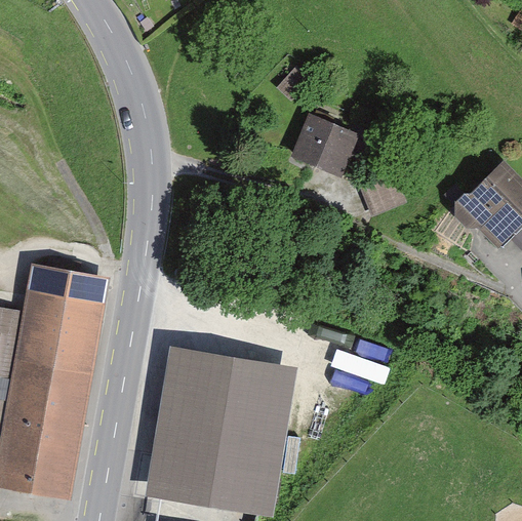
[(521,14),(518,12),(508,27),(518,34),(521,28),(521,14)]
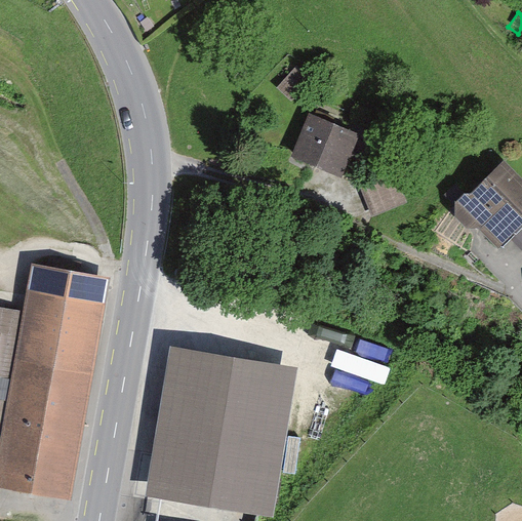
[(358,137),(308,116),(291,154),(342,176),(358,137)]
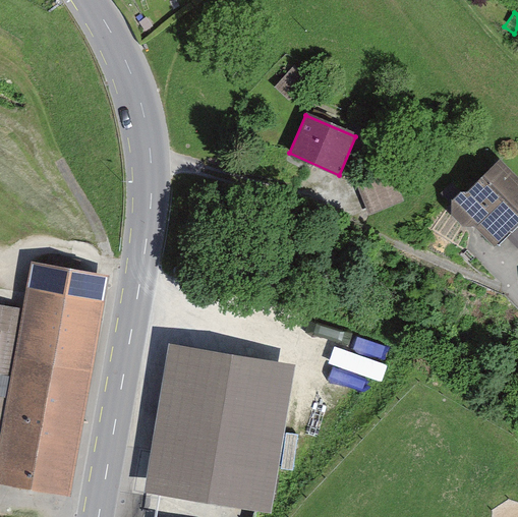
[(517,221),(517,185),(495,163),(455,203),(497,243),(517,221)]
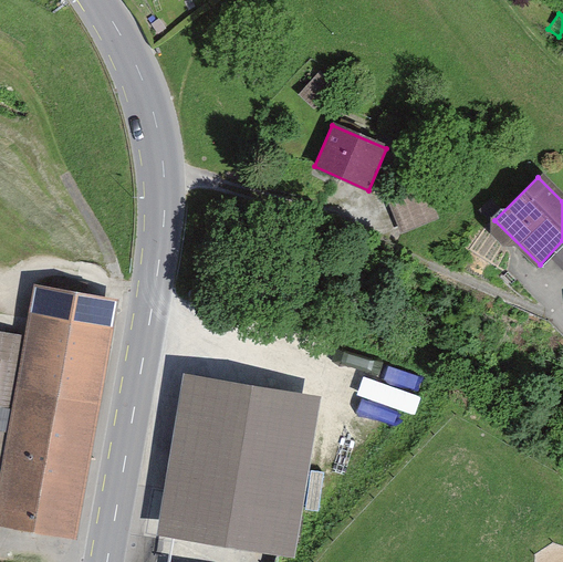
[(420,187),(388,199),(400,236),(434,224),(420,187)]
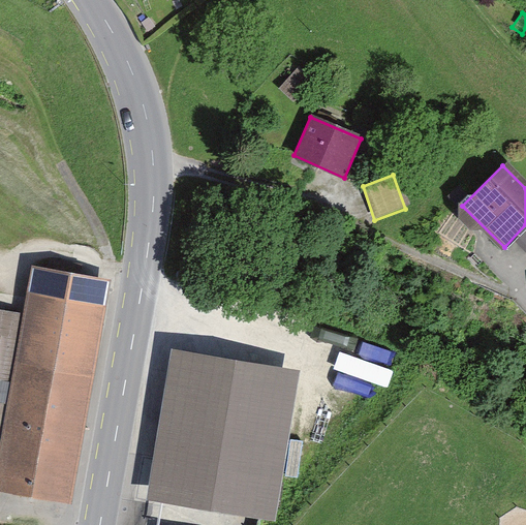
[(0,492),(67,504),(109,279),(28,264),(19,316),(0,313),(0,492)]
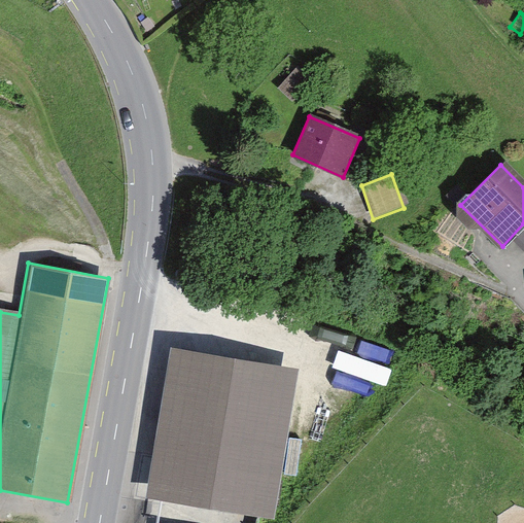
[(293,368),(169,348),(145,496),(270,516),(293,368)]
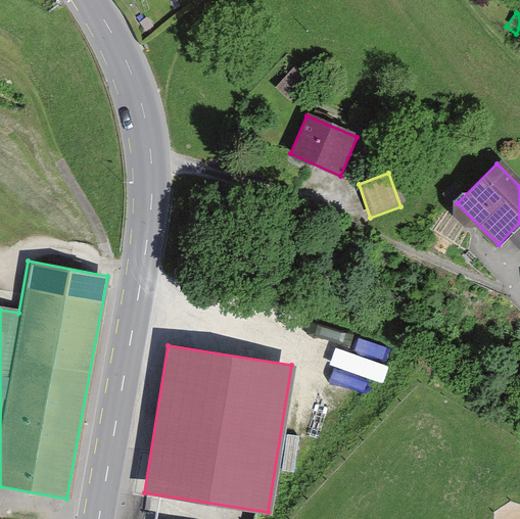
All buildings are outlined.
